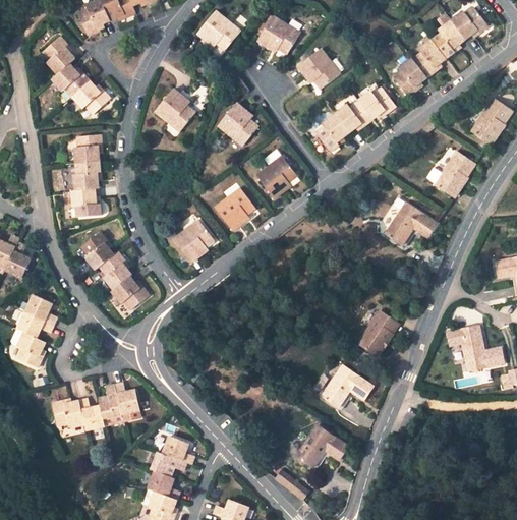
[(99,23),(114,17),(106,0),(93,0),(90,2),(92,6),(81,10),(91,32),(101,26),(99,23)]
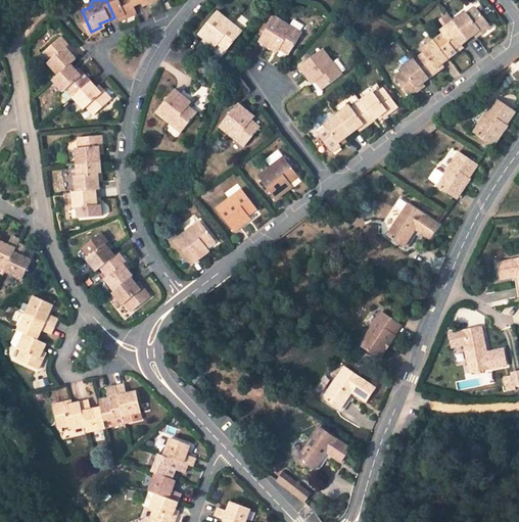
[(130,14),(138,10),(135,1),(133,0),(106,0),(114,17),(129,11),(130,14)]
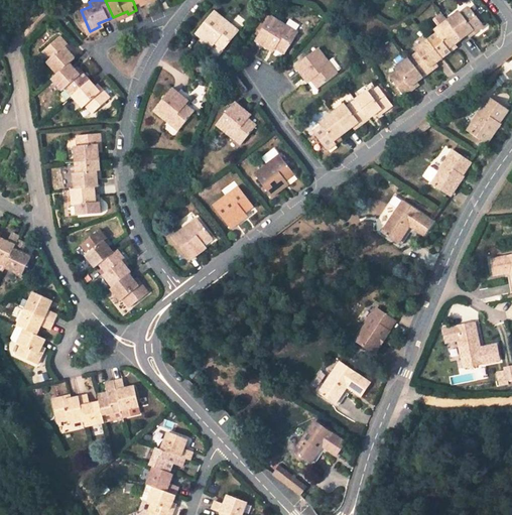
[(454,15),(441,24),(456,43),(469,33),(471,37),(480,30),(466,11),(457,18),(454,15)]
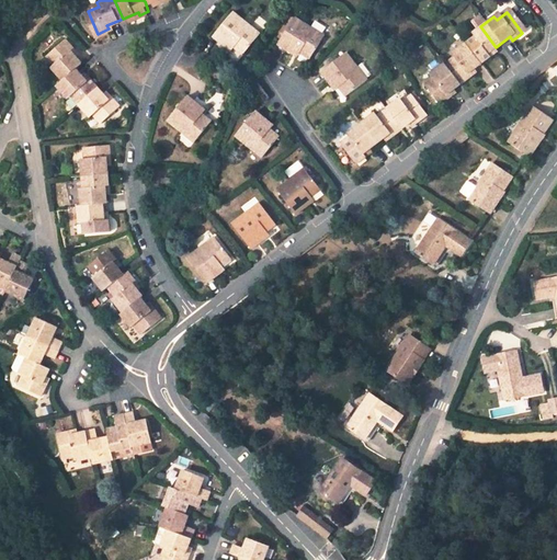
[(241,55),(257,35),(230,13),(212,36),(226,47),(228,44),(241,55)]
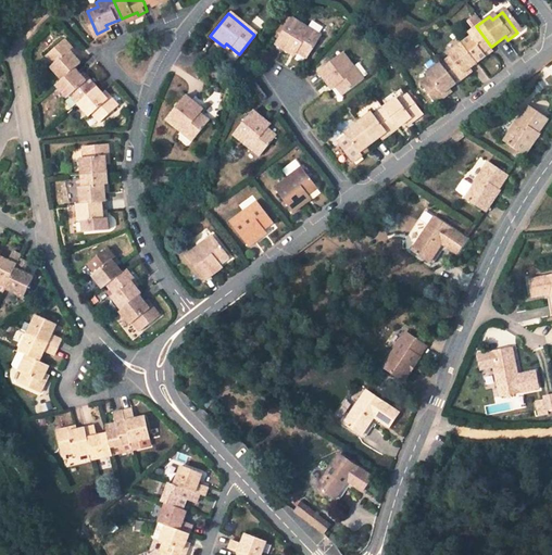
[(291,51),(304,60),(317,39),(290,21),(275,45),(289,54),(291,51)]
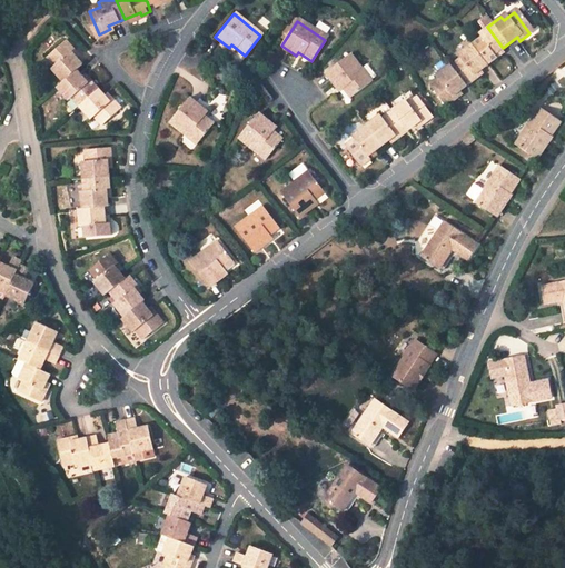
[(489,59),(503,48),(487,27),(474,37),(476,40),(466,47),(483,69),(492,62),(489,59)]
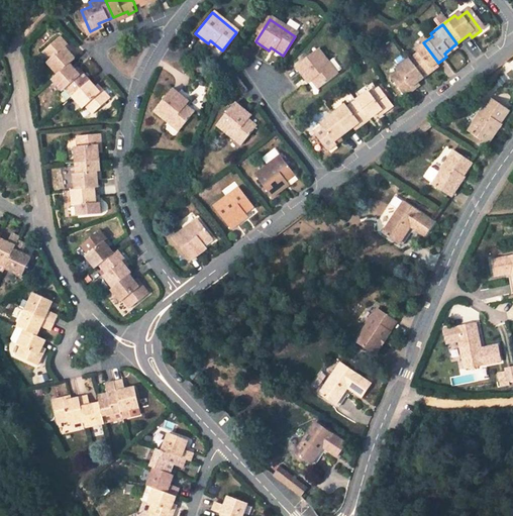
[(48,55),(59,69),(73,58),(78,53),(67,39),(70,37),(63,29),(44,44),(52,53),(48,55)]
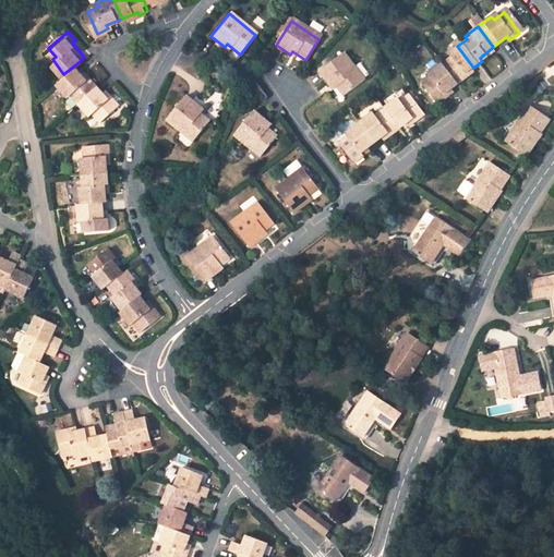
[(460,77),(473,68),(457,46),(445,56),(448,60),(437,68),(453,88),(462,81),(460,77)]
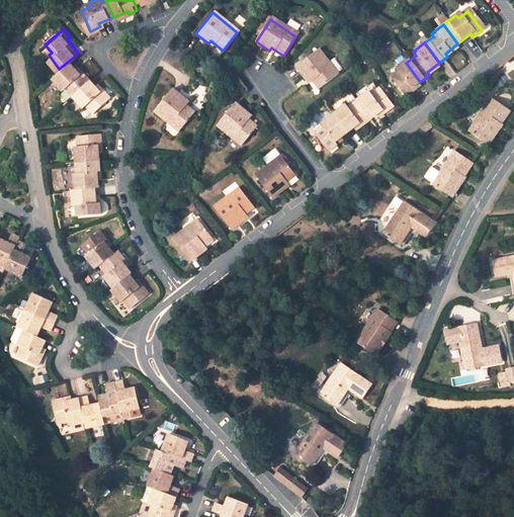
[(317,87),(335,73),(317,49),(295,65),(305,78),(308,76),(317,87)]
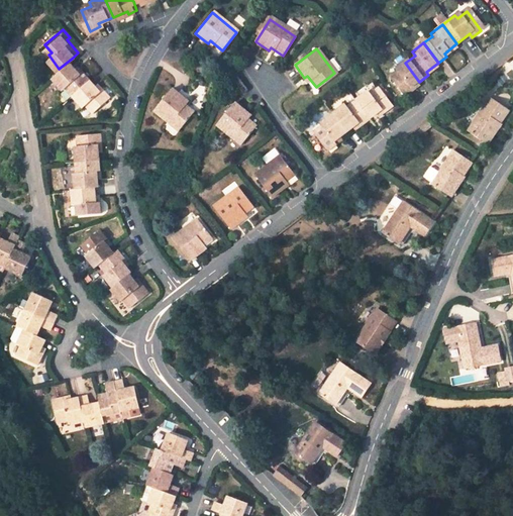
[(73,58),(59,69),(55,72),(65,84),(67,82),(75,90),(93,76),(85,67),(82,69),(73,58)]
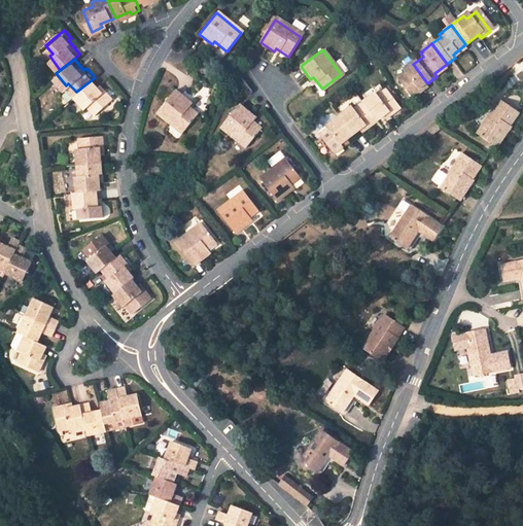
[(415,93),(427,83),(413,64),(401,73),(403,76),(394,82),(410,102),(417,96),(415,93)]
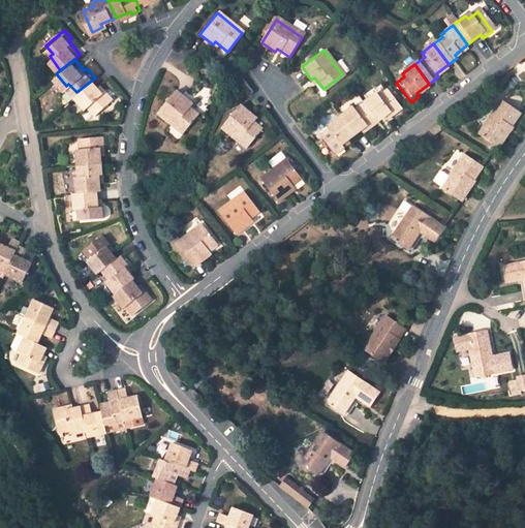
[(104,89),(95,78),(76,92),(86,104),(89,102),(96,111),(114,95),(106,87),(104,89)]
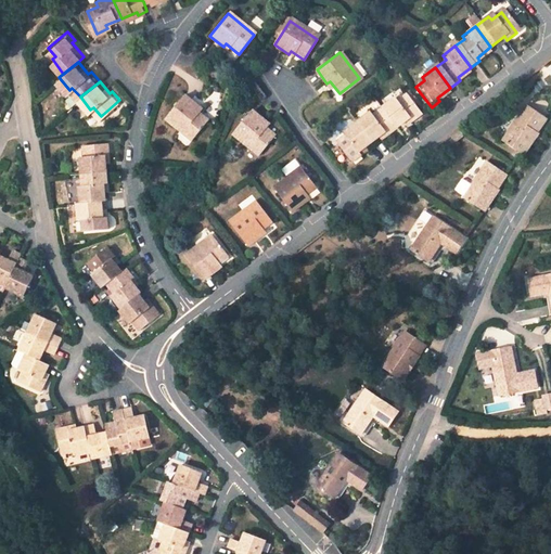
[(393,94),(380,104),(395,125),(408,115),(410,118),(420,111),(405,90),(395,97),(393,94)]
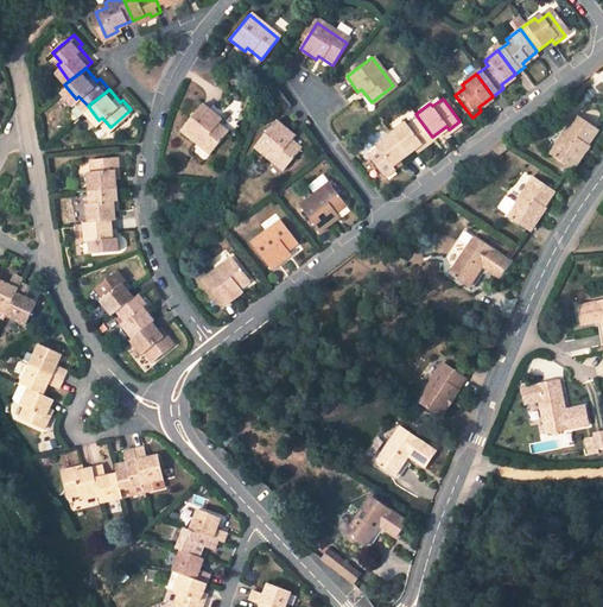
[(208,155),(226,132),(213,121),(215,119),(200,107),(181,131),(208,155)]
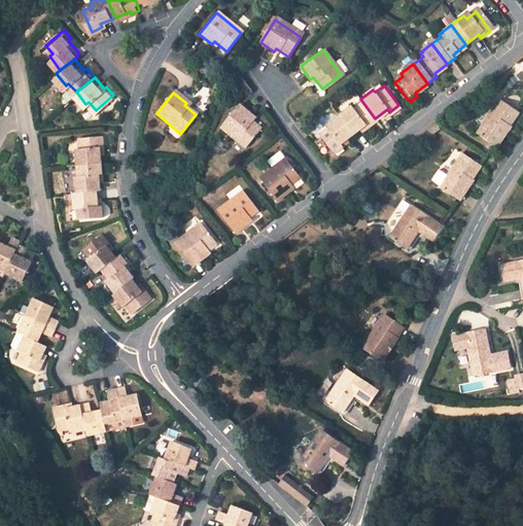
[(365,126),(375,118),(360,99),(351,106),(349,104),(337,113),(351,133),(363,123),(365,126)]
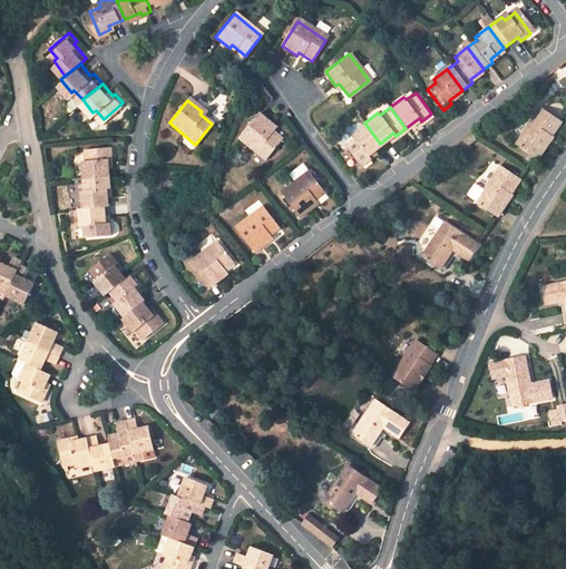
[(554,137),(564,121),(542,108),(518,144),(536,155),(549,135),(554,137)]
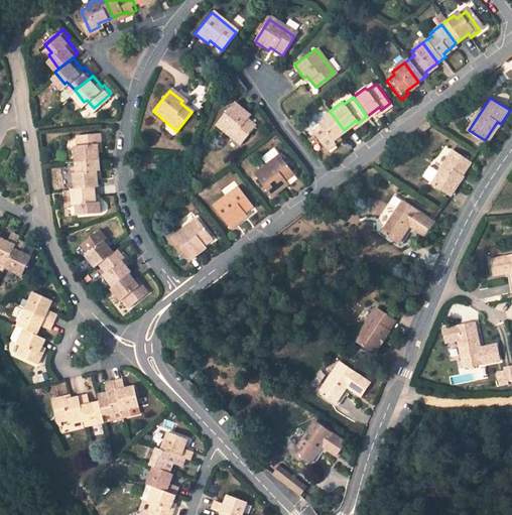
[(239,142),(254,123),(242,113),(244,111),(232,102),(215,122),(239,142)]
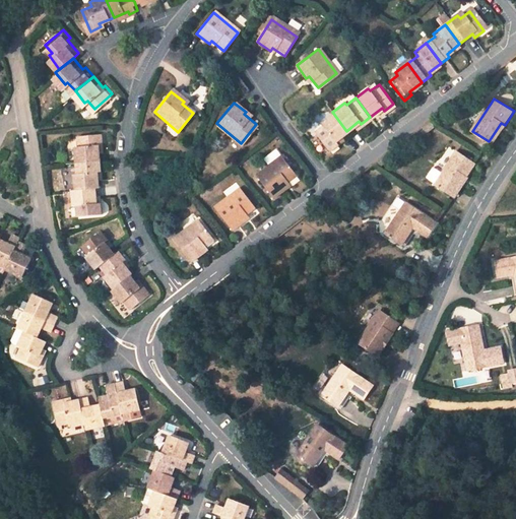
[(332,140),(346,131),(332,112),(319,122),(321,125),(312,131),(325,149),(334,143),(332,140)]
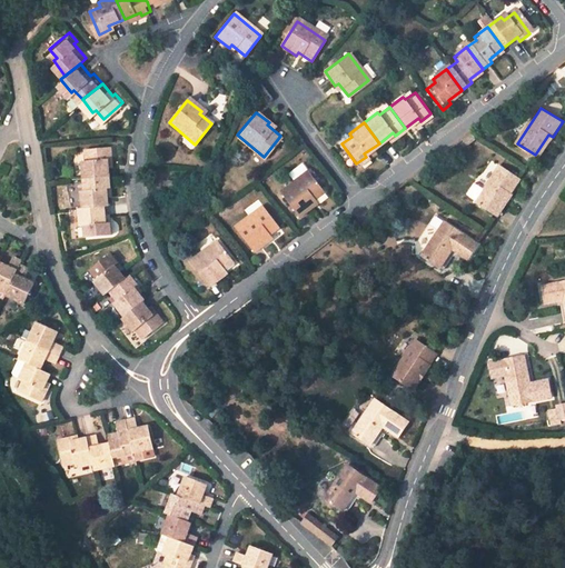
[(81,155),(82,172),(108,171),(108,153),(111,152),(110,141),(86,142),(86,155),(81,155)]
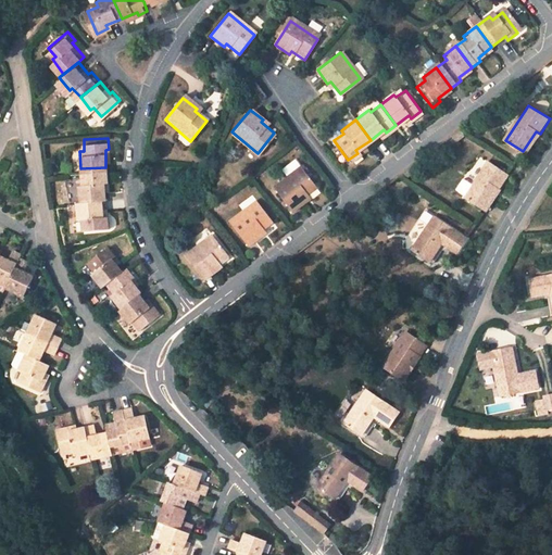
[(497,189),(501,192),(511,178),(489,164),(466,199),(483,209),(497,189)]
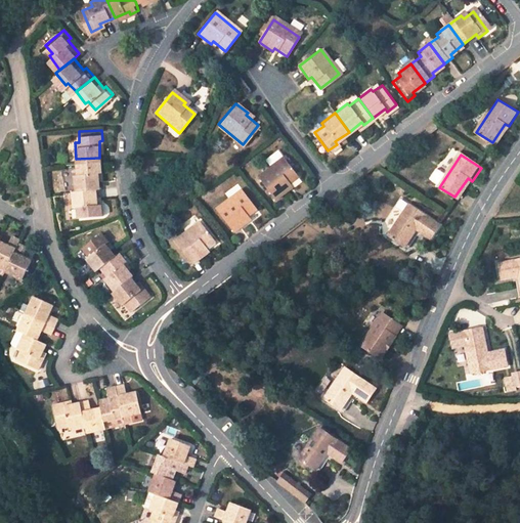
[(286,184),(298,174),(284,156),(258,175),(274,197),(288,186),(286,184)]
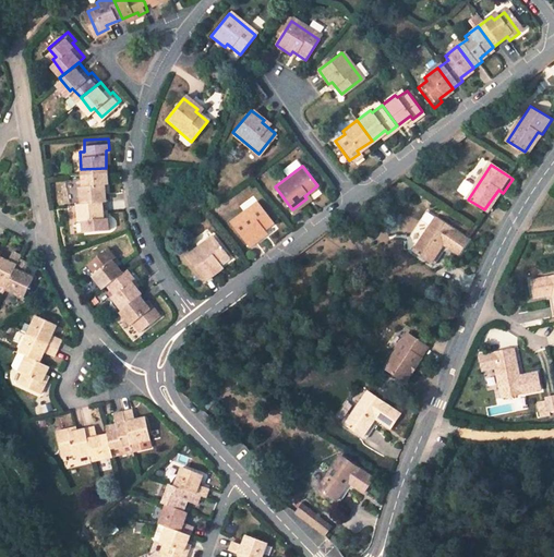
[(77,180),(79,198),(99,197),(103,197),(103,179),(106,179),(106,168),(81,169),(81,180),(77,180)]
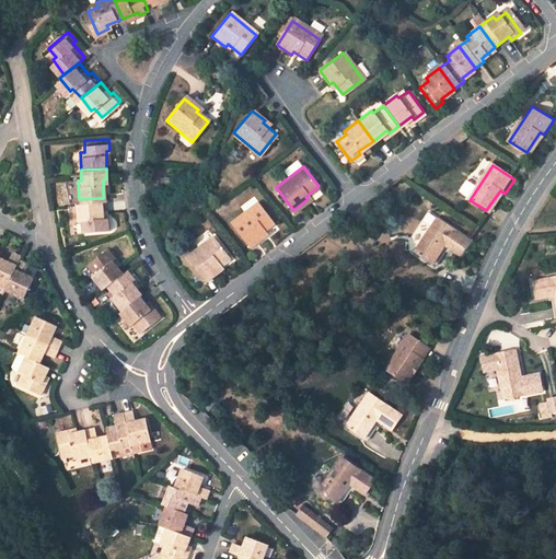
[(159,177),(159,187),(170,188),(171,178),(159,177)]
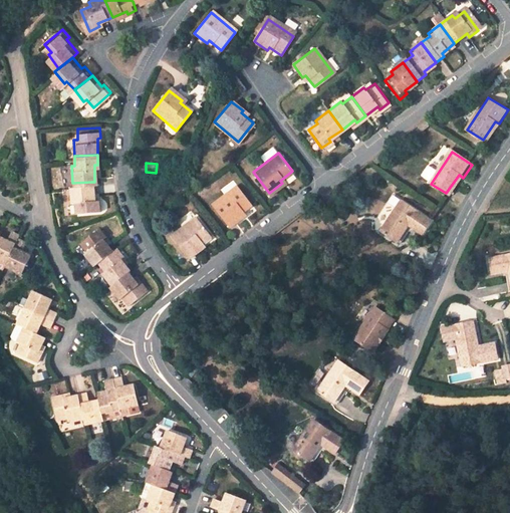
[(92,197),(91,182),(72,183),(68,183),(69,198),(71,198),(72,209),(95,208),(95,197),(92,197)]
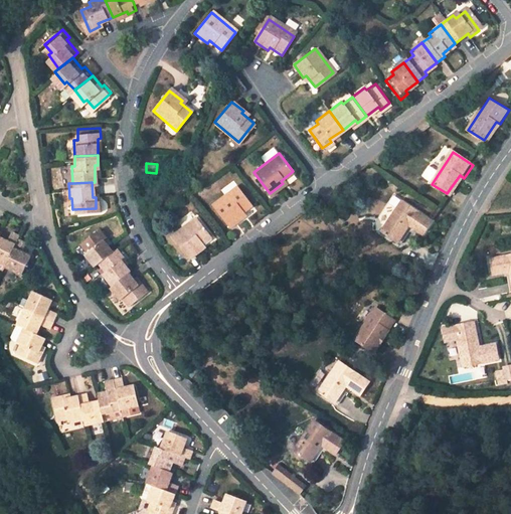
[(238,212),(250,203),(236,184),(211,203),(227,225),(240,215),(238,212)]
